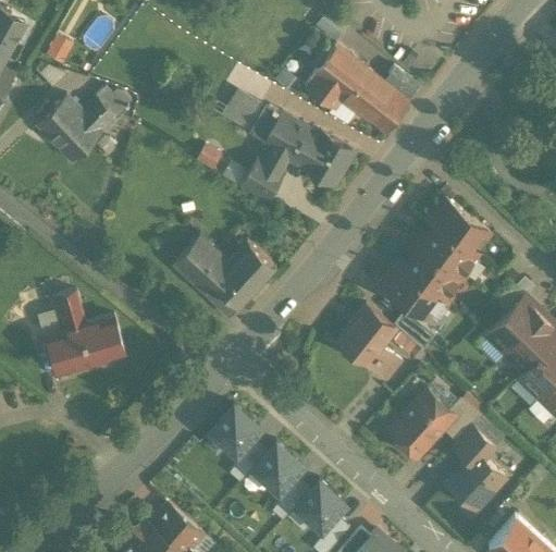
[(0,33),(10,17),(0,11),(0,33)]
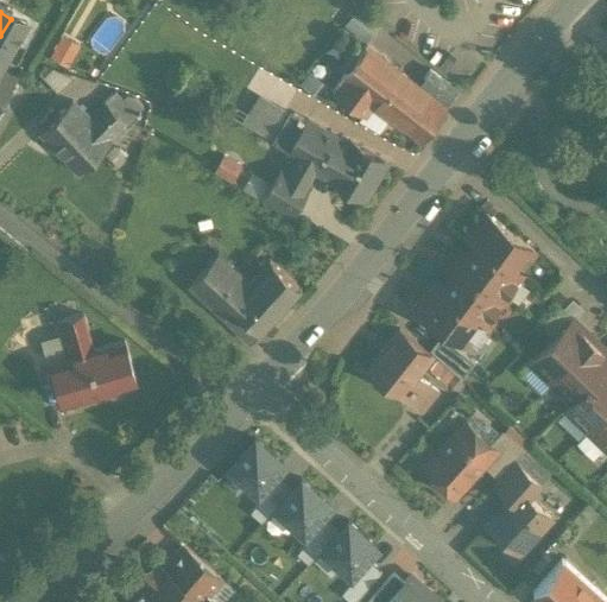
[(0,73),(1,74),(29,29),(11,19),(0,36),(0,73)]
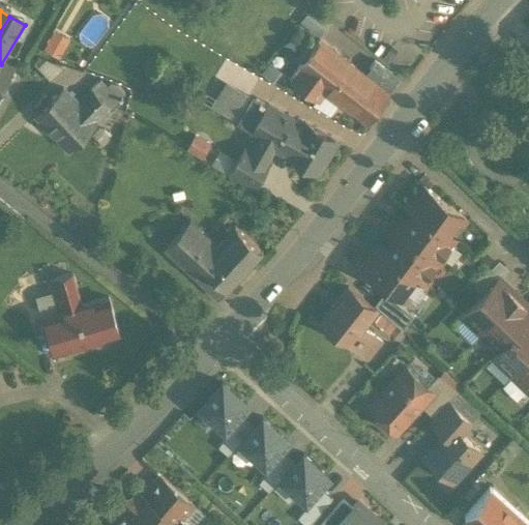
[(61,60),(70,41),(55,33),(45,53),(61,60)]
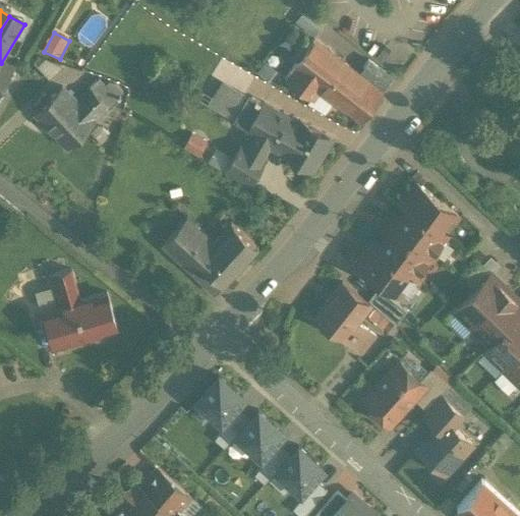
[(336,51),(361,64),(366,54),(341,41),(336,51)]
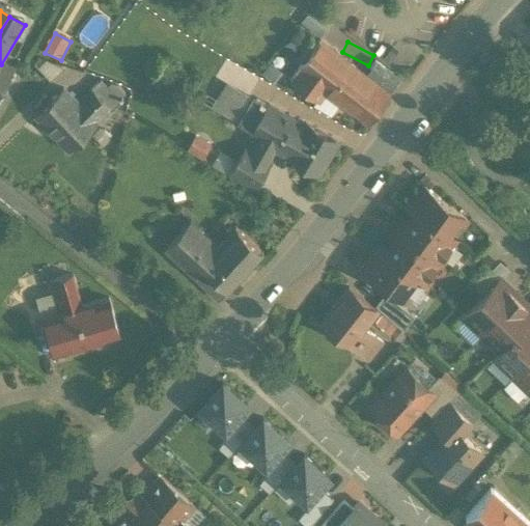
[(388,95),(319,44),(298,72),(299,72),(290,83),(316,103),(312,108),(330,118),(341,104),(366,123),(388,95)]
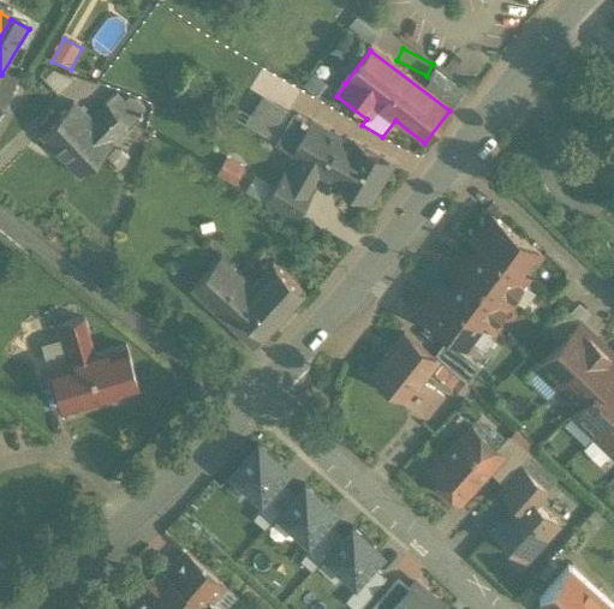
[(1,75),(0,73),(0,108),(15,83),(1,75)]
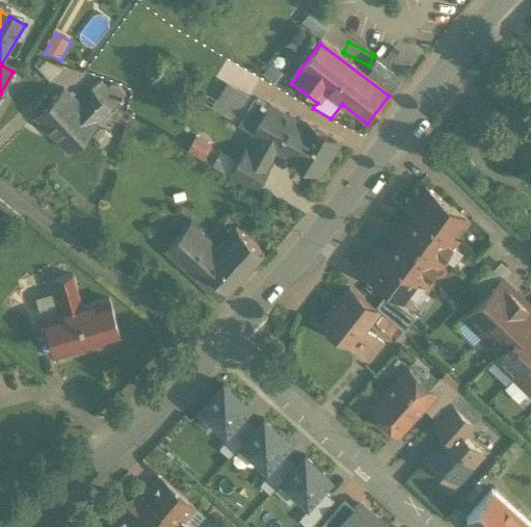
[(122,104),(100,83),(90,93),(109,112),(111,114),(122,104)]
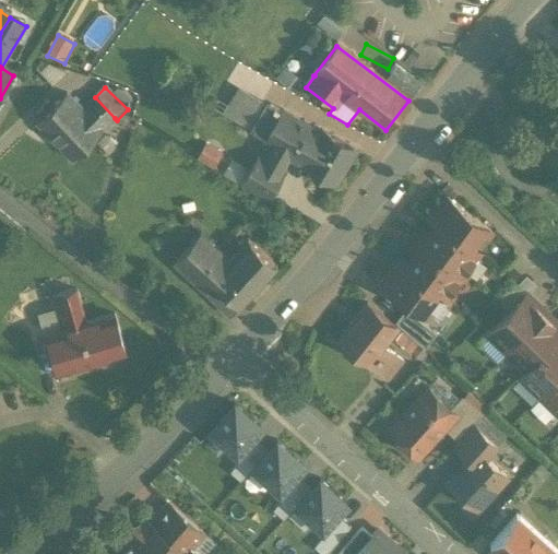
[(250,131),(265,103),(239,89),(224,117),(250,131)]
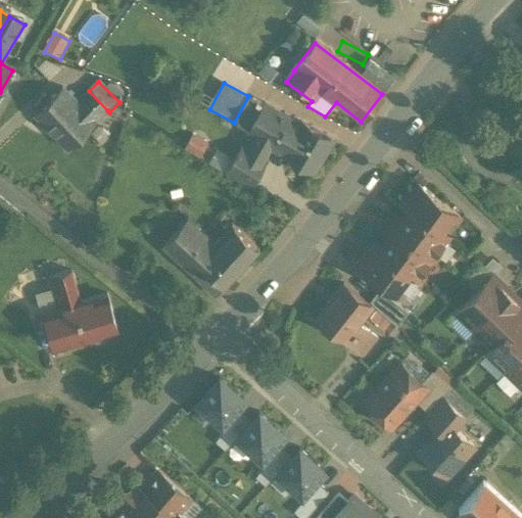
[(76,104),(62,90),(36,116),(68,150),(95,124),(94,123),(107,110),(89,91),(76,104)]
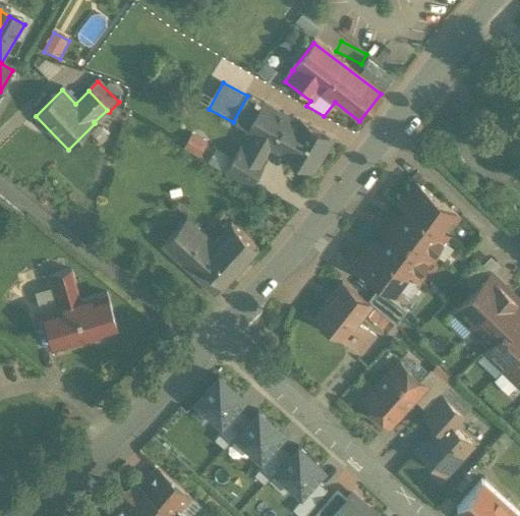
[(260,110),(247,103),(234,125),(247,132),(264,106),(263,106),(260,110)]
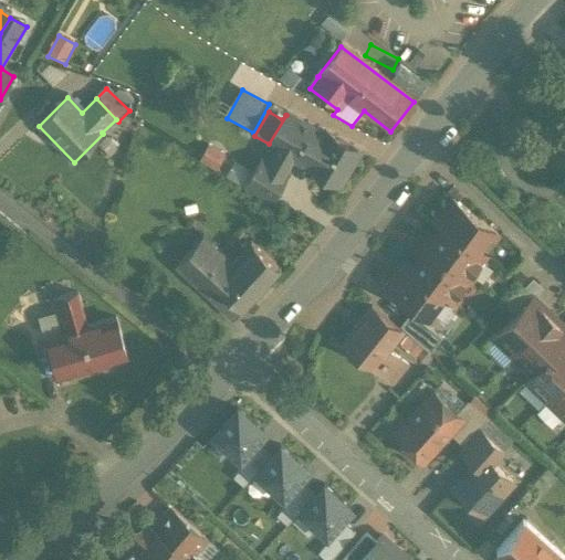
[(323,137),(286,115),(269,144),(306,166),(323,137)]
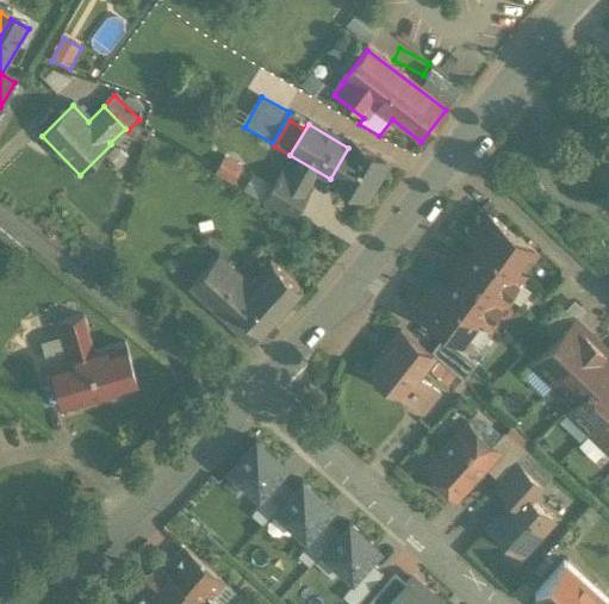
[(386,166),(350,144),(348,148),(330,179),(330,180),(366,201),(386,166)]
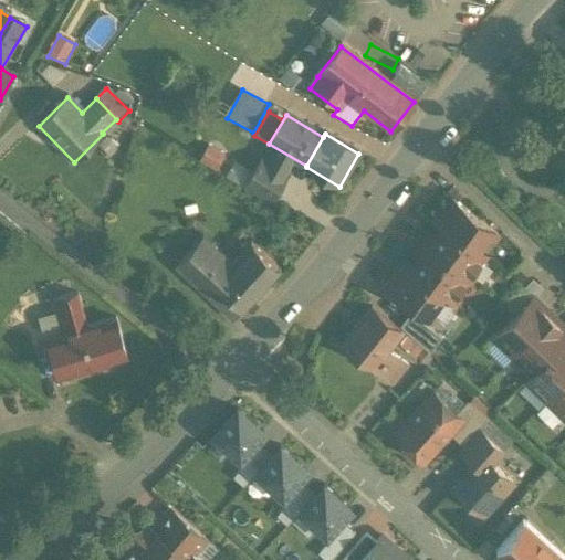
[(115,152),(105,143),(101,148),(110,157),(115,152)]
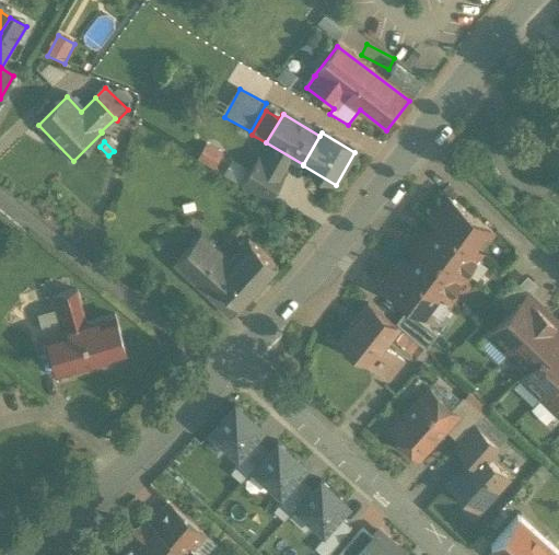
[(287,161),(271,152),(266,161),(281,170),(287,161)]
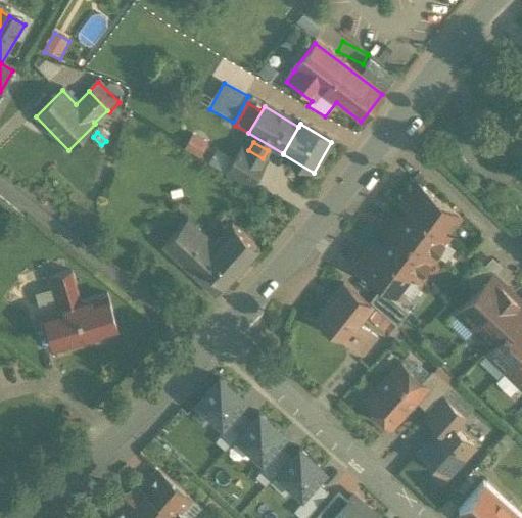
[(248,150),(242,146),(226,175),(248,189),(266,160),(263,158),(248,150)]
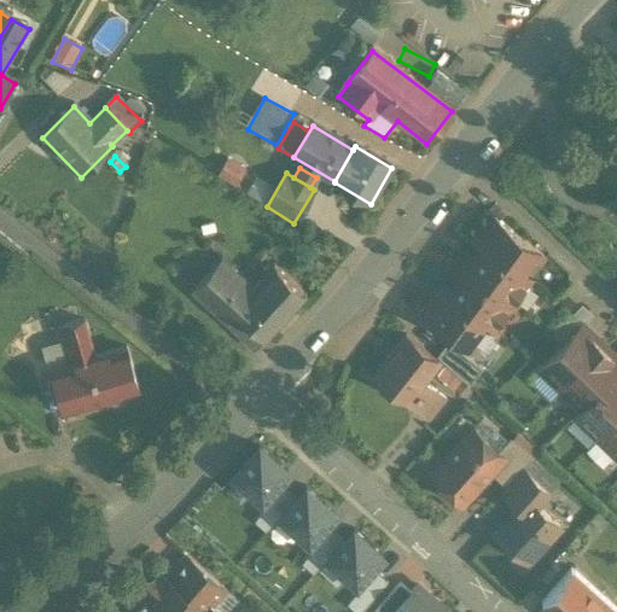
[(536,251),(493,220),(484,231),(483,229),(473,243),(484,250),(518,275),(536,251)]
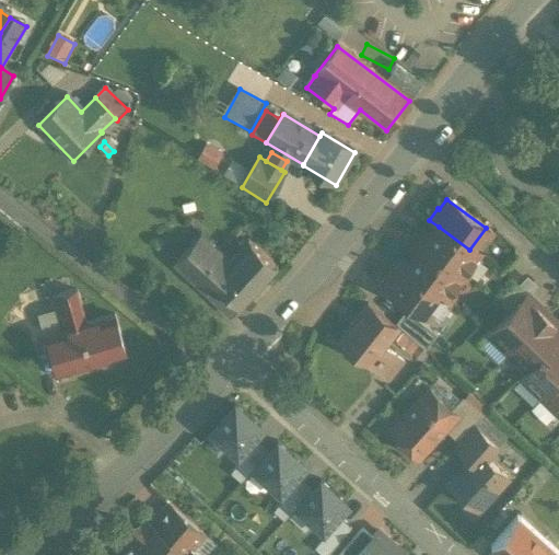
[(469,250),(439,227),(423,249),(462,277),(477,256),(469,250)]
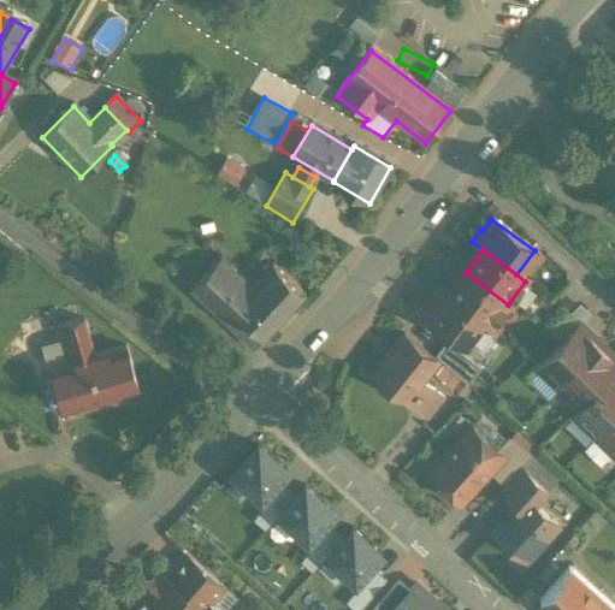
[(253,289),(220,260),(193,290),(225,320),(253,289)]
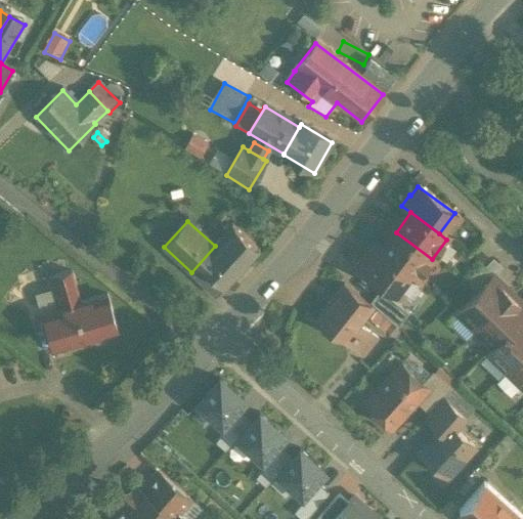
[(191,272),(190,273),(216,297),(225,287),(225,288),(259,251),(232,227),(215,246),(191,272)]
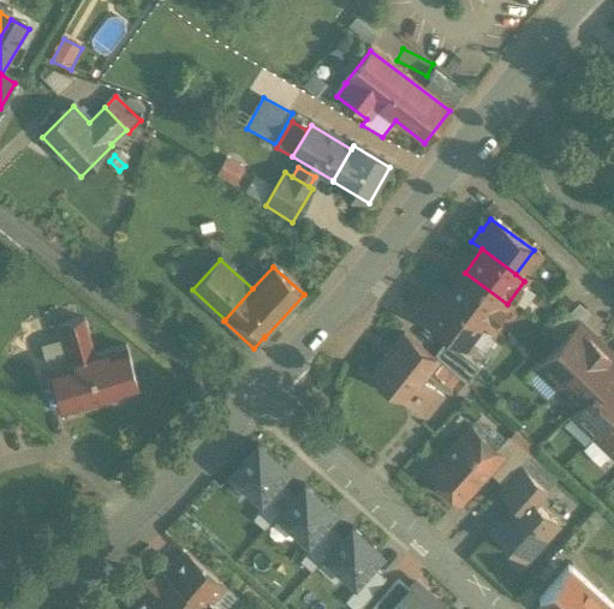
[(507,304),(465,273),(447,296),(481,321),(490,327),(507,304)]
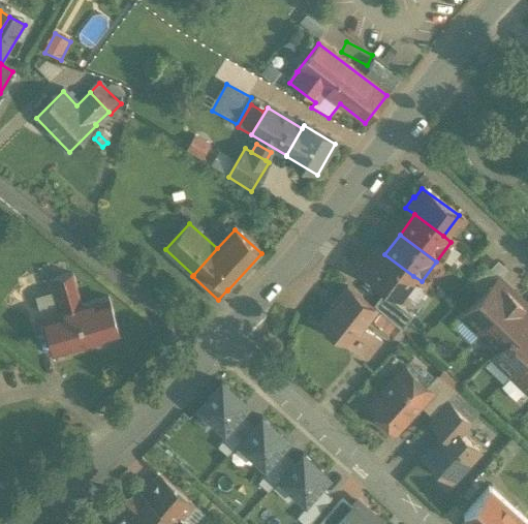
[(384,254),(375,248),(367,259),(368,260),(362,270),(398,297),(413,276),(384,254)]
